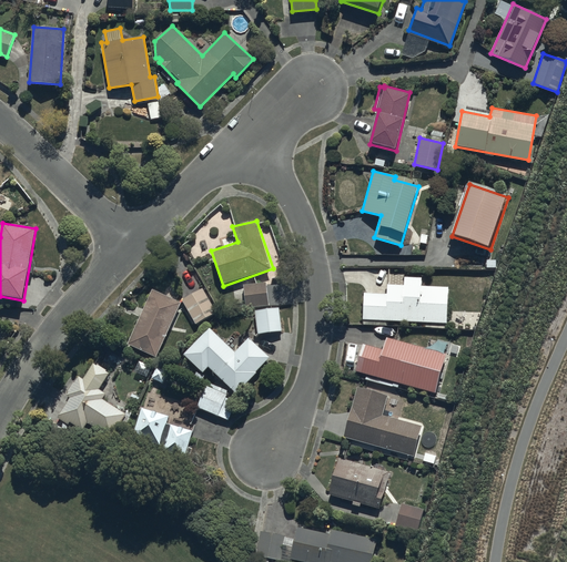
[(422,276),(405,275),(404,284),(386,283),(387,292),(364,292),(362,318),(446,322),(448,286),(421,285),(422,276)]
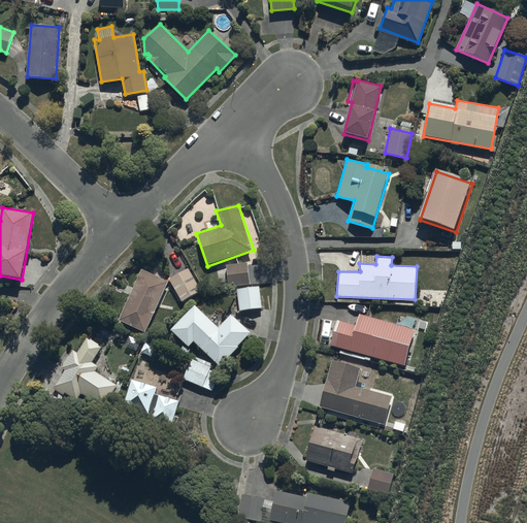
[(248,261),(226,263),(228,286),(250,284),(248,261)]
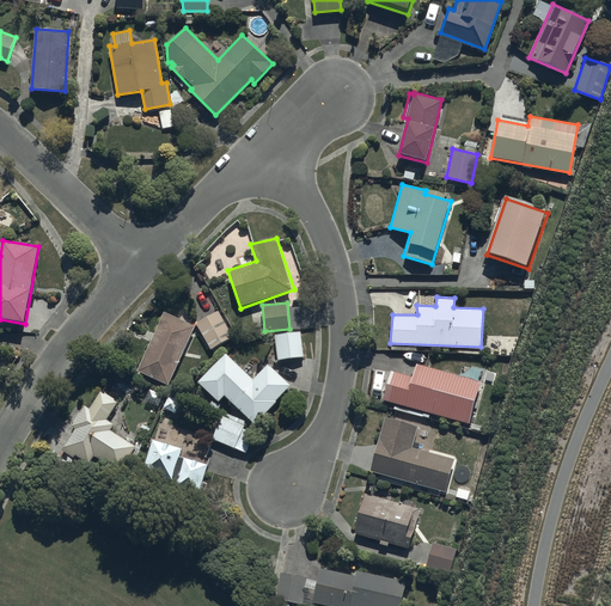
[(219,310),(196,322),(211,348),(233,335),(219,310)]
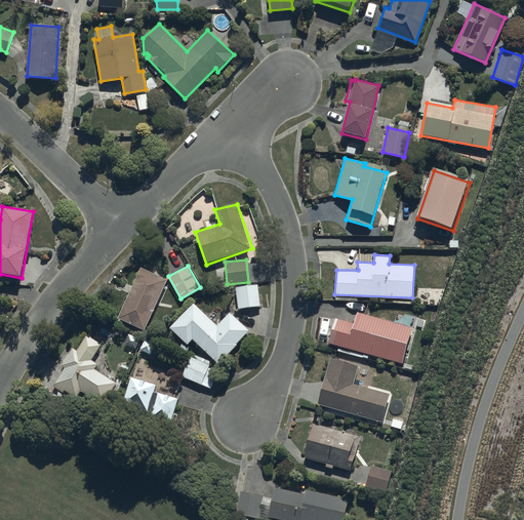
[(166,279),(139,267),(118,317),(145,329),(166,279)]
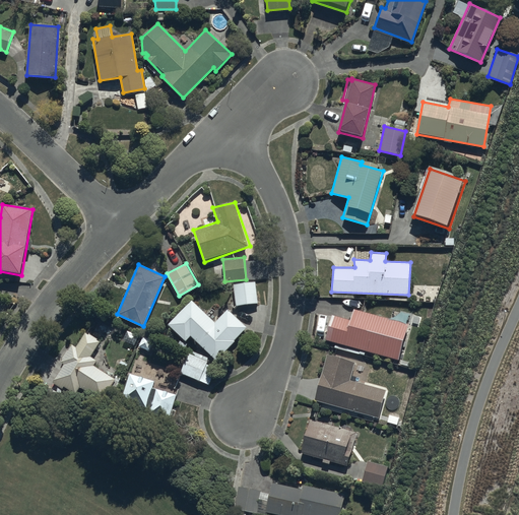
[(255,280),(233,282),(236,305),(258,302),(255,280)]
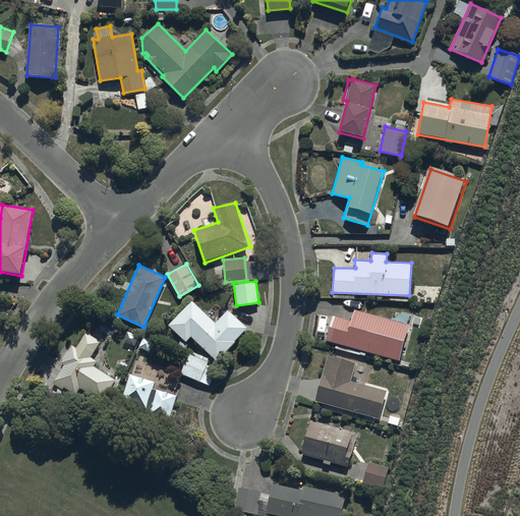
[(216,322),(191,299),(168,325),(186,342),(191,337),(217,360),(236,341),(235,341),(247,328),(227,309),(216,322)]
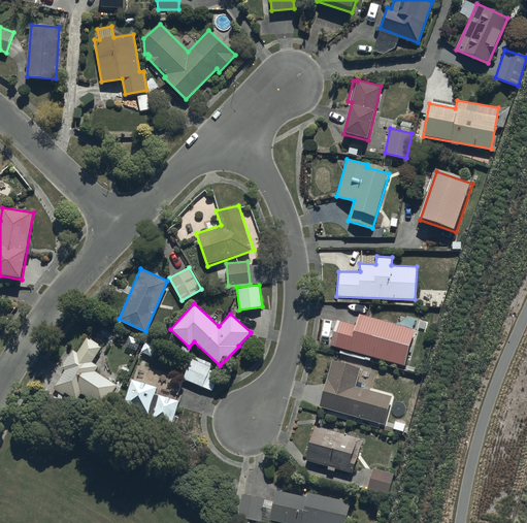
[(415,328),(359,314),(357,324),(337,318),(330,345),(404,365),(415,328)]
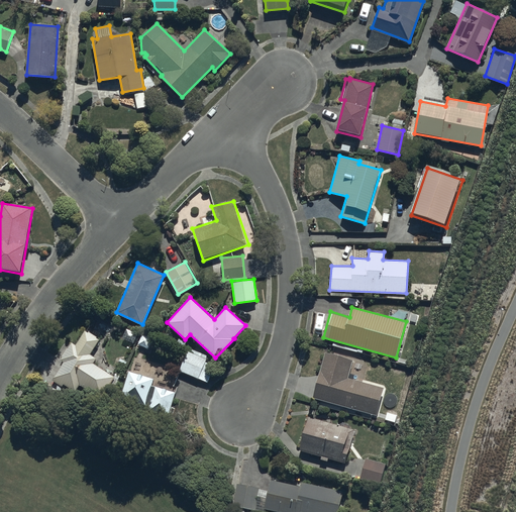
[(99,340),(96,337),(97,335),(89,329),(87,332),(84,330),(75,344),(71,341),(61,355),(63,356),(61,360),(64,361),(52,379),(62,385),(64,383),(76,391),(80,385),(101,398),(114,376),(93,362),(96,357),(90,353),(99,340)]
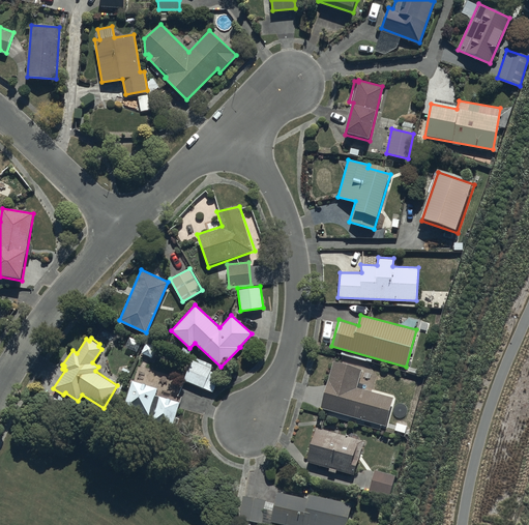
[(155,346),(145,341),(141,352),(151,356),(155,346)]
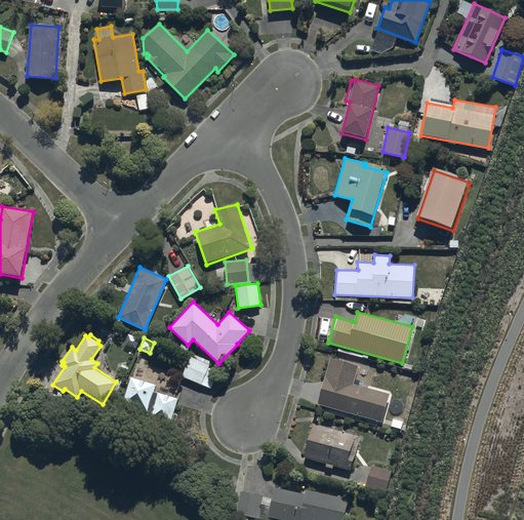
[(193,356),(190,354),(180,375),(210,387),(217,370),(208,366),(210,359),(194,353),(193,356)]
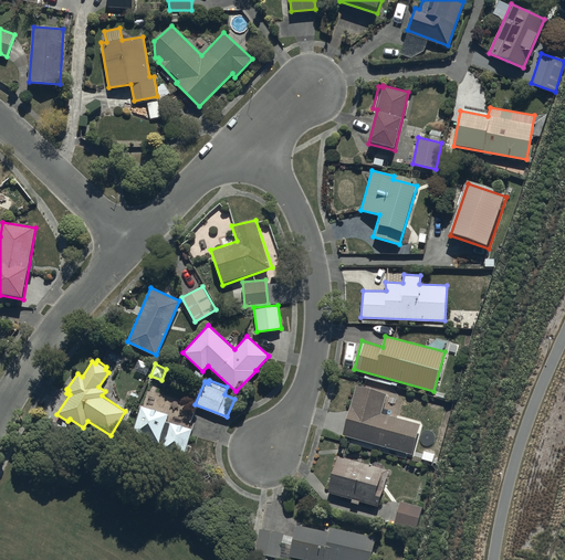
[(386,393),(355,384),(343,434),(412,453),(420,423),(382,412),(386,393)]
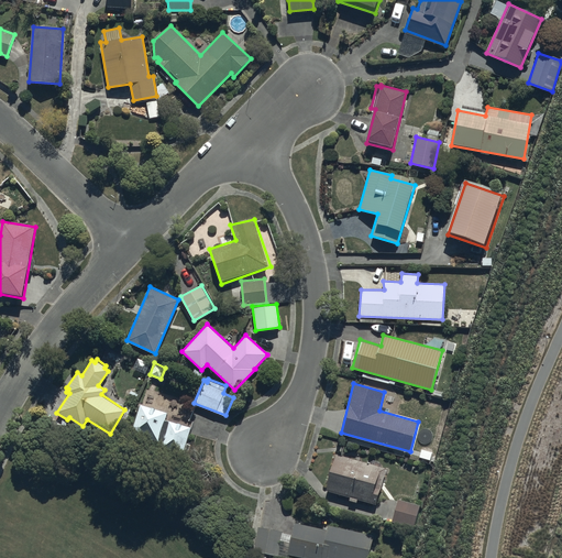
[(167,412),(140,403),(128,439),(144,445),(145,437),(158,440),(167,412)]
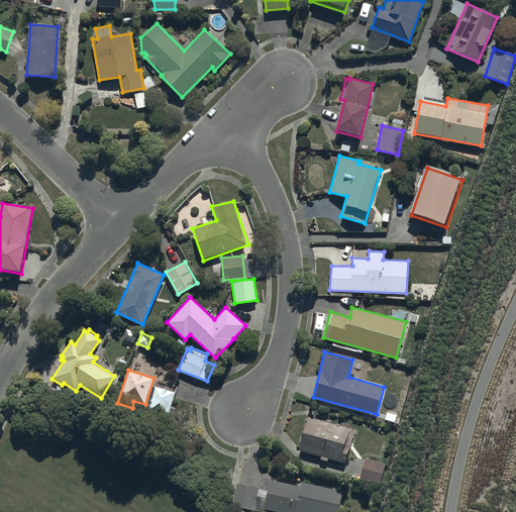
[(156,386),(146,411),(168,417),(175,392),(156,386)]
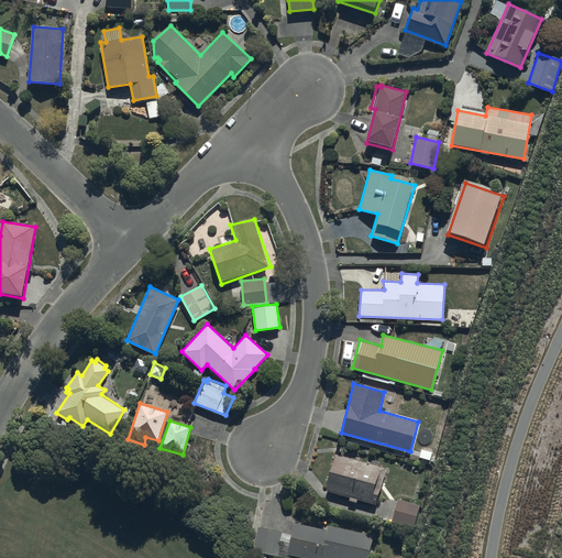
[(386,467),(335,453),(326,489),(377,502),(386,467)]
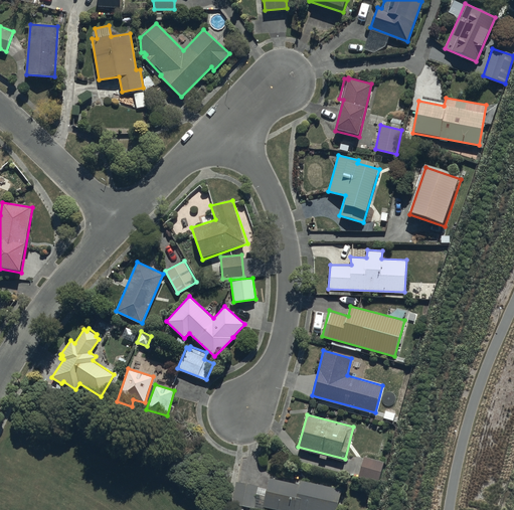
[(383,461),(363,456),(358,475),(378,481),(383,461)]
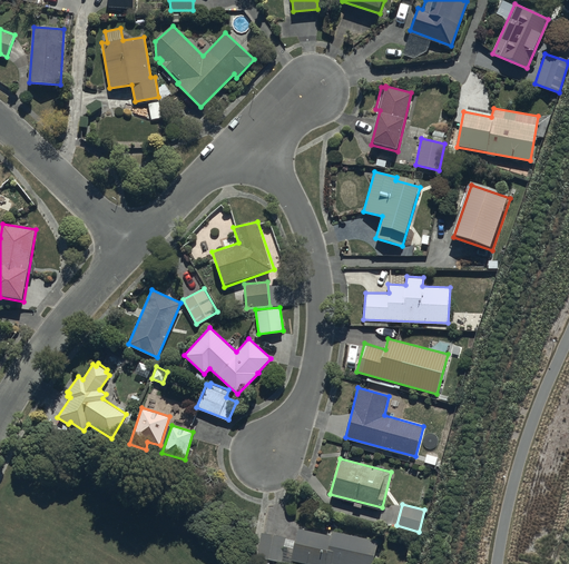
[(331,535),(298,527),(291,560),(312,563),(331,563),(372,563),(379,541),(332,530),(331,535)]
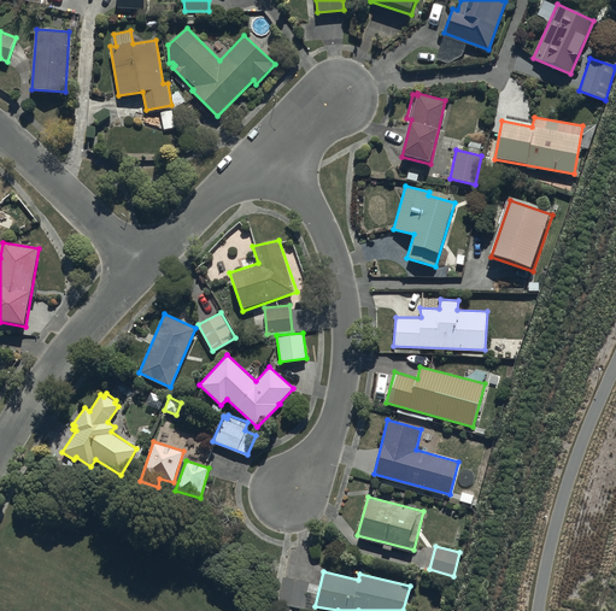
[(310,581),(282,576),(277,601),(305,607),(310,581)]
